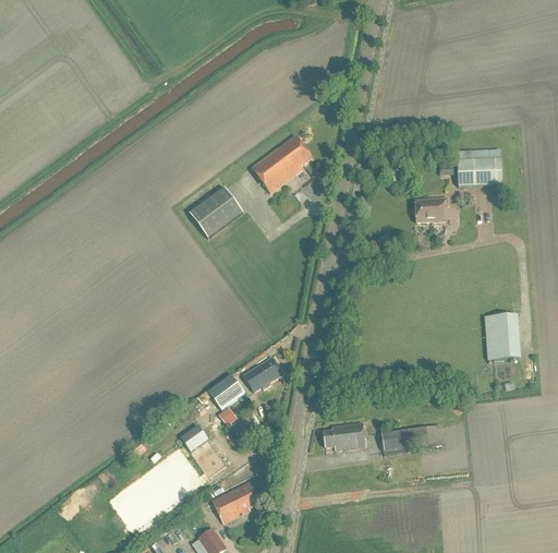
[(270,191),(304,167),(302,164),(313,156),(295,133),(252,166),(270,191)]
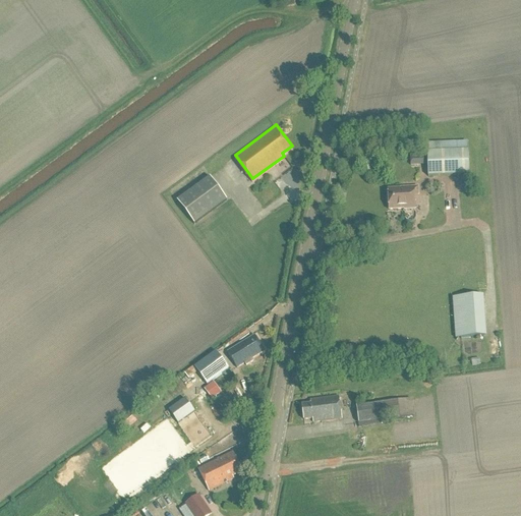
[(427,173),(469,172),(468,147),(427,148),(427,173)]
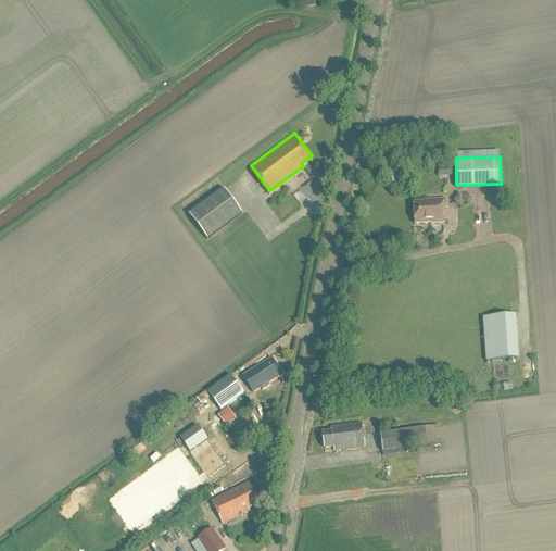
[(187,212),(206,237),(241,211),(223,186),(187,212)]
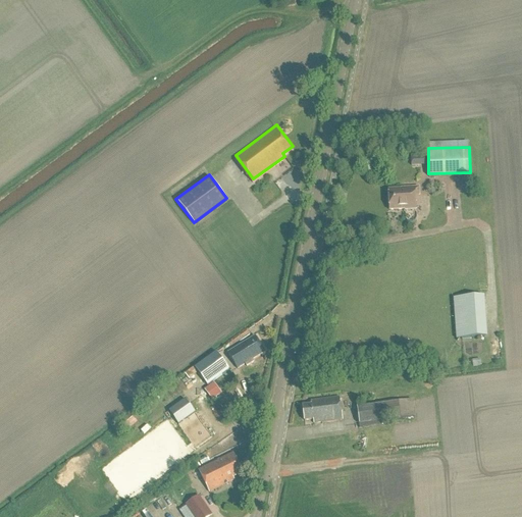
[(406,205),(406,207),(416,207),(416,204),(421,204),(420,184),(387,186),(388,206),(406,205)]
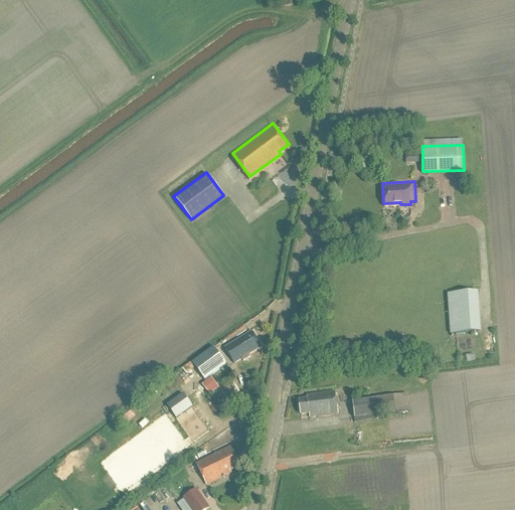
[(485,328),(482,287),(451,289),(453,330),(485,328)]
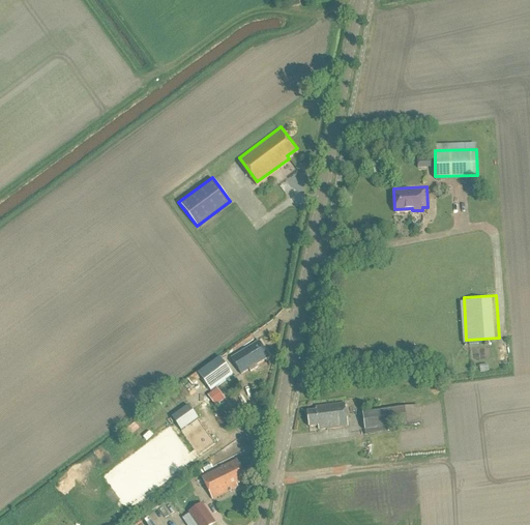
[(268,354),(261,342),(259,343),(257,339),(233,352),(242,369),(268,354)]
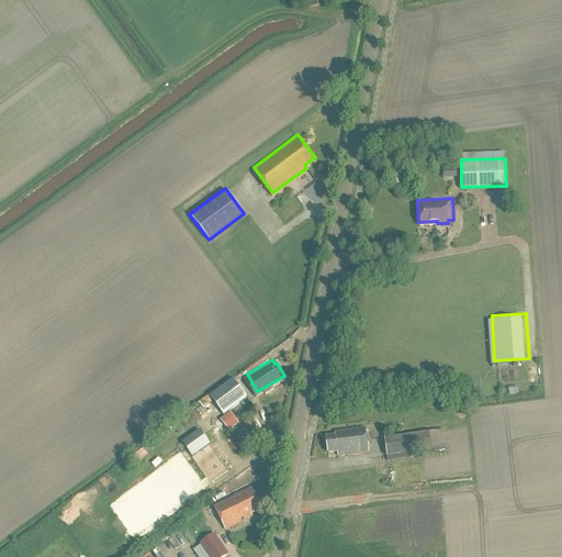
[(246,394),(231,374),(206,392),(222,412),(246,394)]
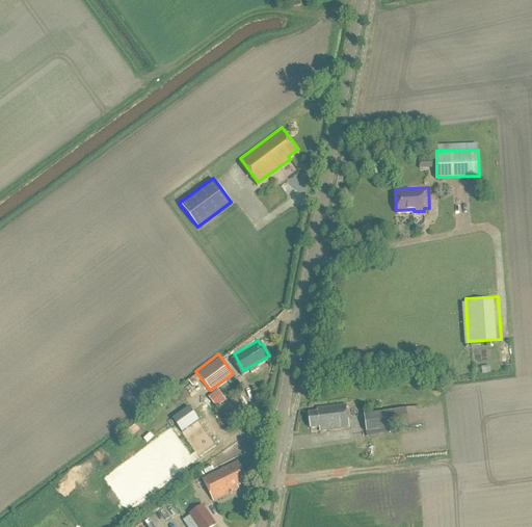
[(215,403),(224,396),(217,386),(208,393),(215,403)]
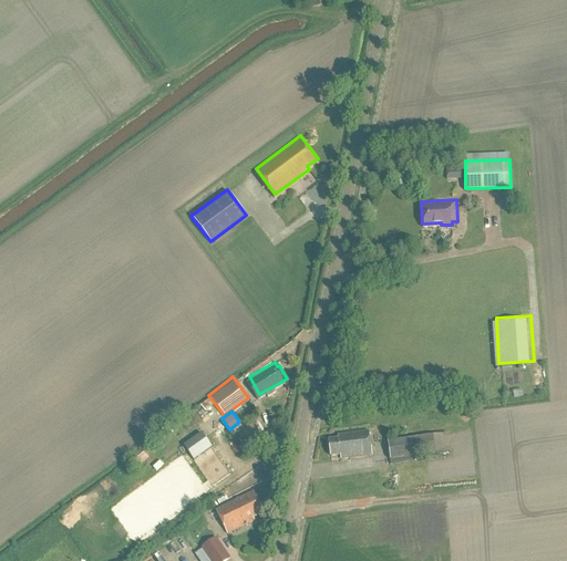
[(340,450),(341,454),(372,450),(369,427),(338,430),(338,434),(329,435),(331,452),(340,450)]
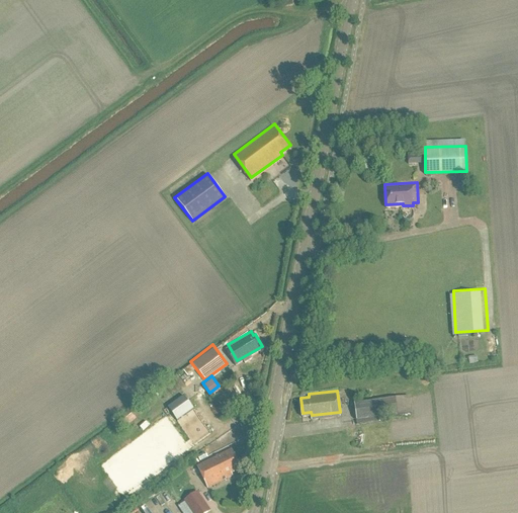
[(193,406),(184,393),(168,405),(177,418),(193,406)]
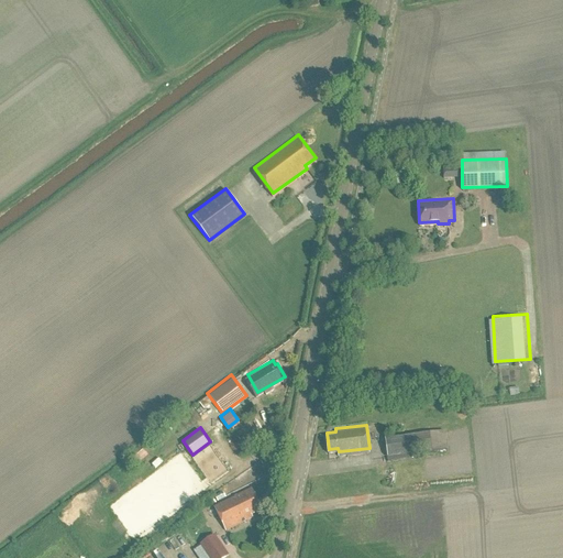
[(444,427),(385,435),(387,453),(448,445),(444,427)]
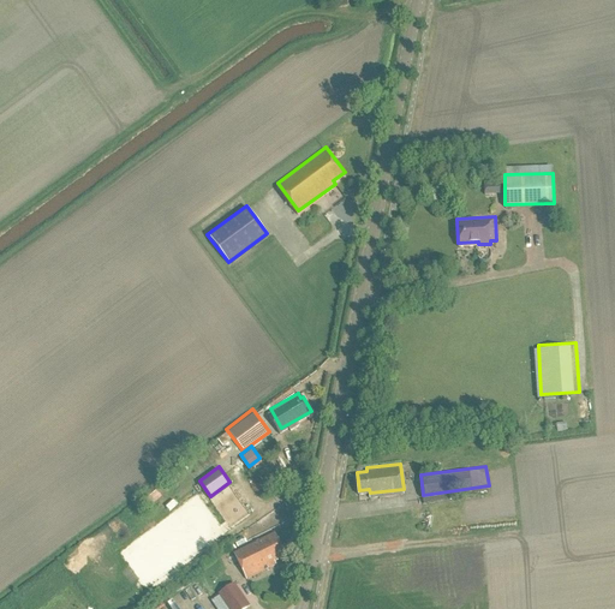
[(286,551),(274,529),(234,549),(248,574),(276,560),(275,556),(286,551)]
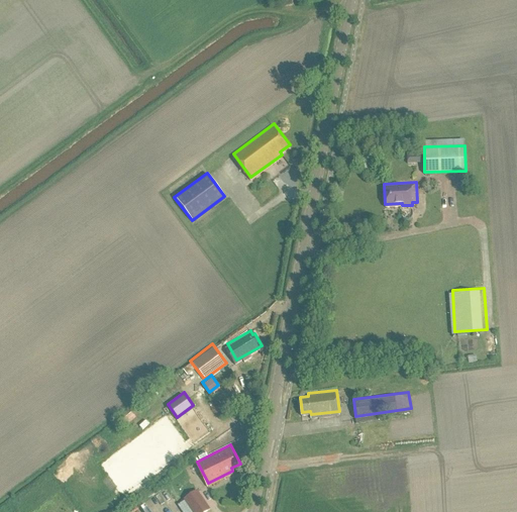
[(197,451),(200,457),(207,453),(205,448),(197,451)]
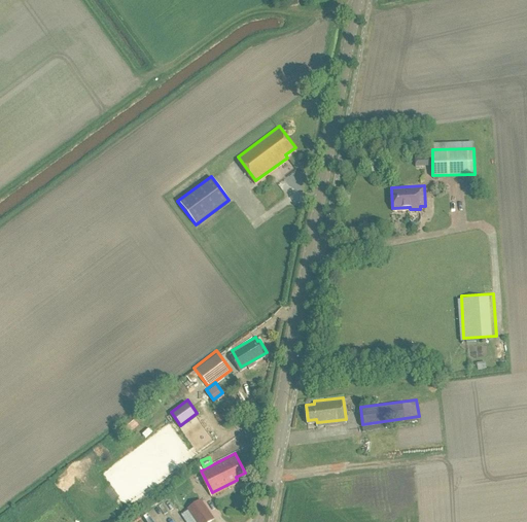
[(187,506),(198,521),(206,521),(214,517),(201,496),(187,506)]
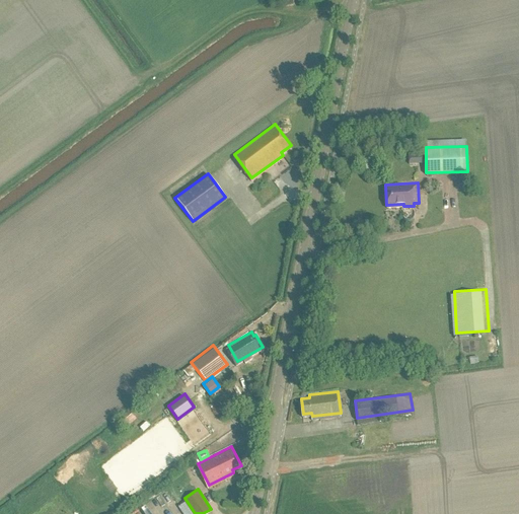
All buildings are outlined.
